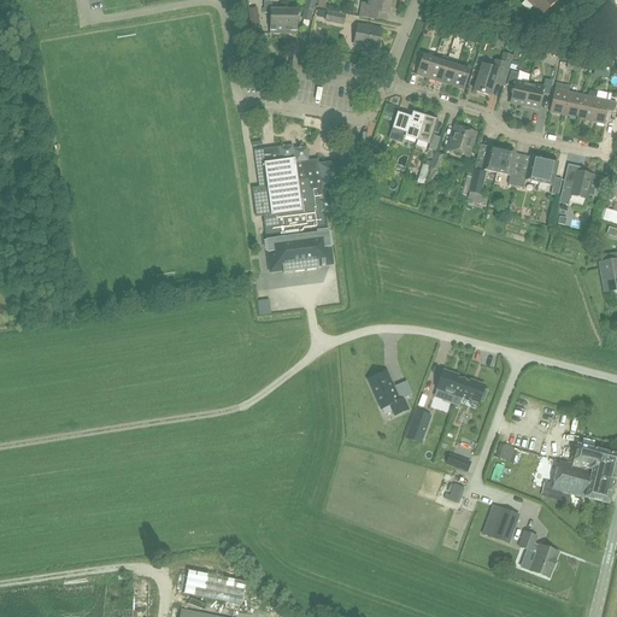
[(315,0),(306,0),(305,9),(312,11),(315,0)]
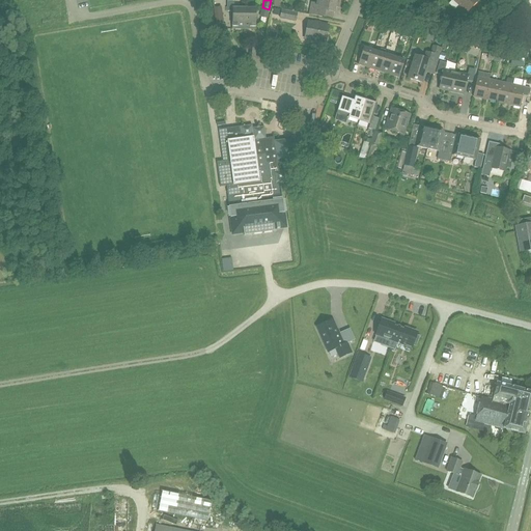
[(339,7),(340,2),(328,0),(315,0),(315,3),(311,3),(308,15),(322,18),(323,11),(334,14),(335,7),(339,7)]
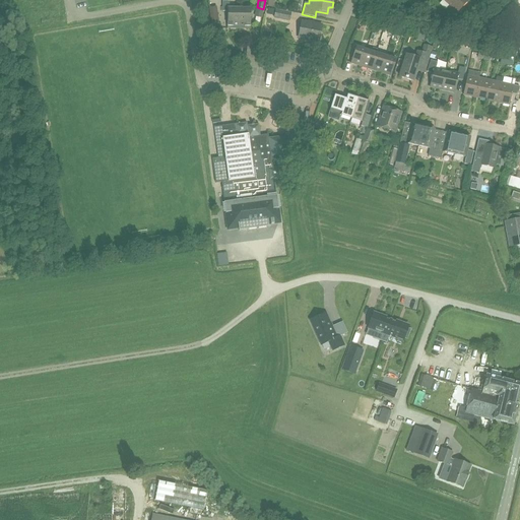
[(442,0),(450,6),(447,10),(454,16),(462,8),(468,1),(467,0),(442,0)]
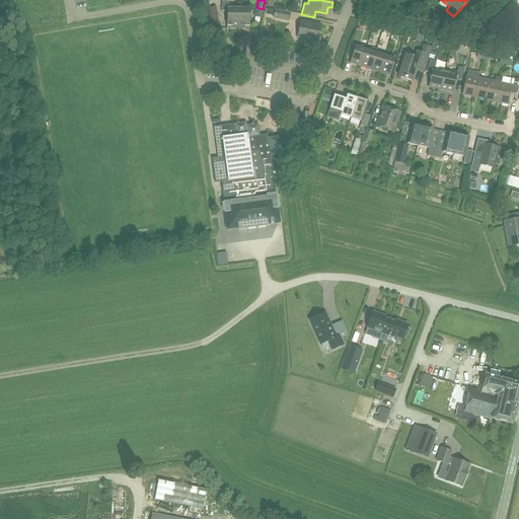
[(238,28),(238,8),(228,8),(228,1),(222,1),(222,11),(227,11),(227,27),(238,28)]
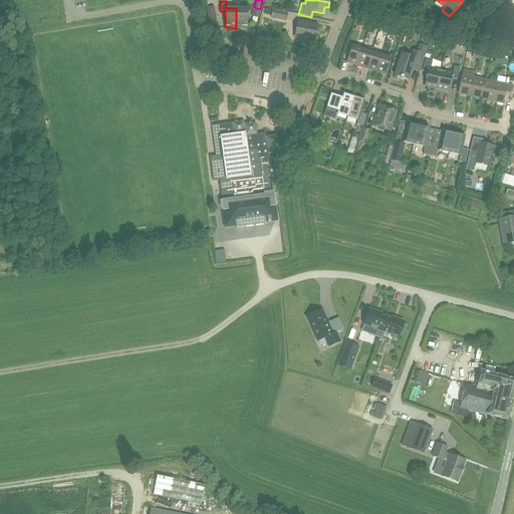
[(216,23),(213,6),(207,7),(209,24),(216,23)]
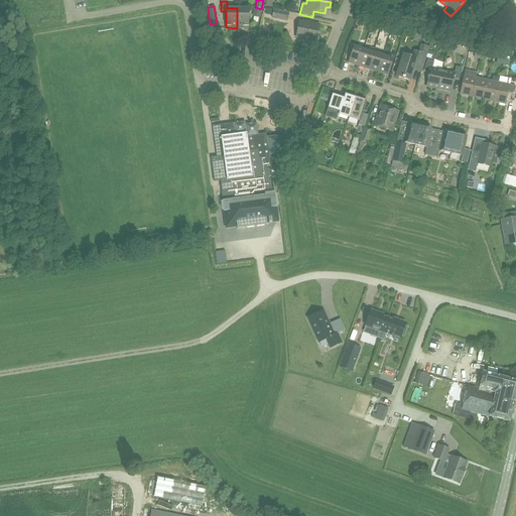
[(248,8),(237,8),(237,28),(248,28),(248,8)]
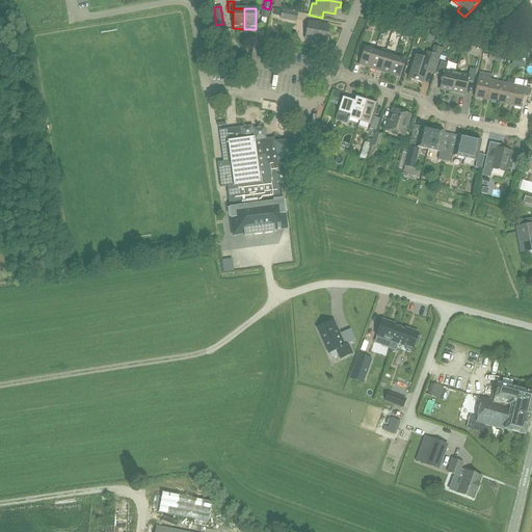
[(285,20),(296,22),(297,12),(282,10),(275,9),(274,12),(281,14),(280,19),(285,20)]
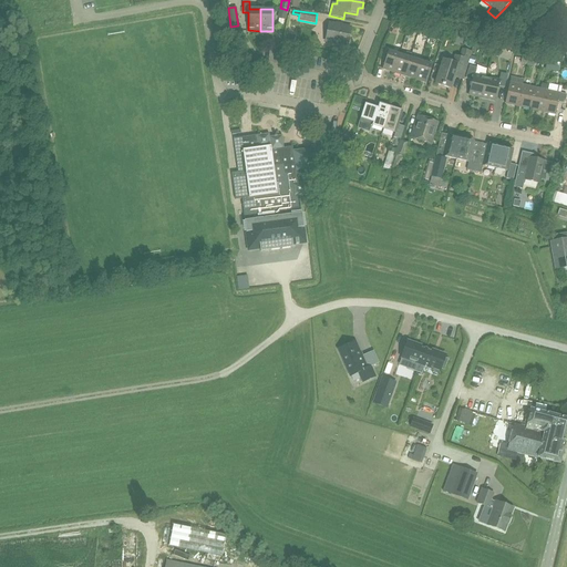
[(348,45),(351,27),(329,23),(326,41),(348,45)]
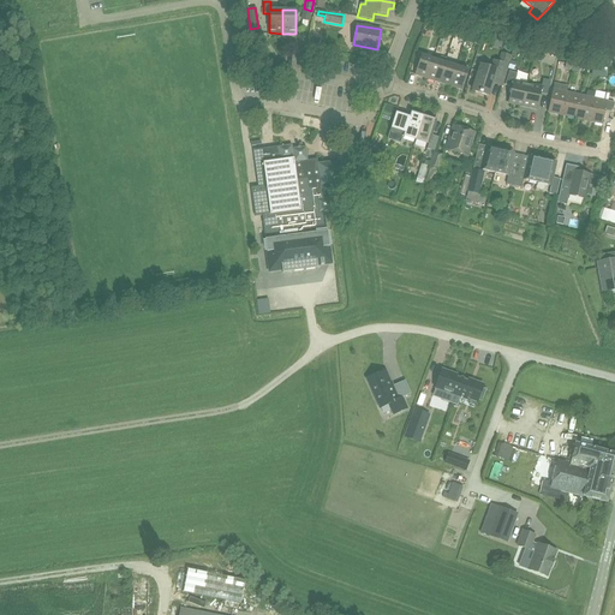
[(463,47),(464,41),(466,36),(460,34),(457,45),(463,47)]
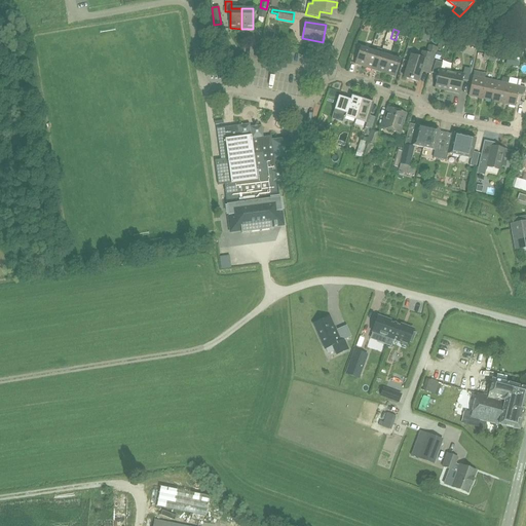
[(428,74),(435,55),(437,47),(427,45),(425,53),(421,51),(420,59),(410,55),(404,78),(418,82),(421,71),(428,74)]
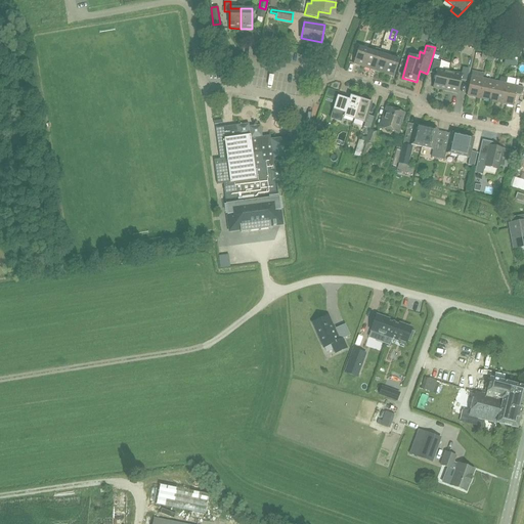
[(363,67),(368,50),(358,47),(353,63),(363,67)]
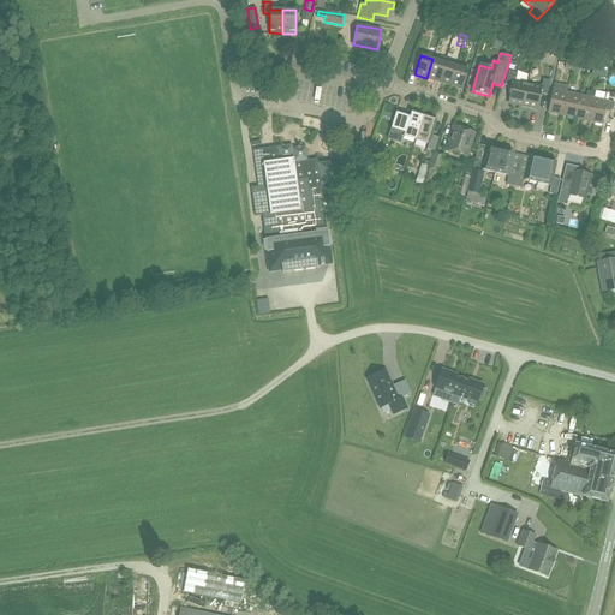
[(433,59),(427,78),(439,82),(446,59),(440,57),(439,60),(433,59)]
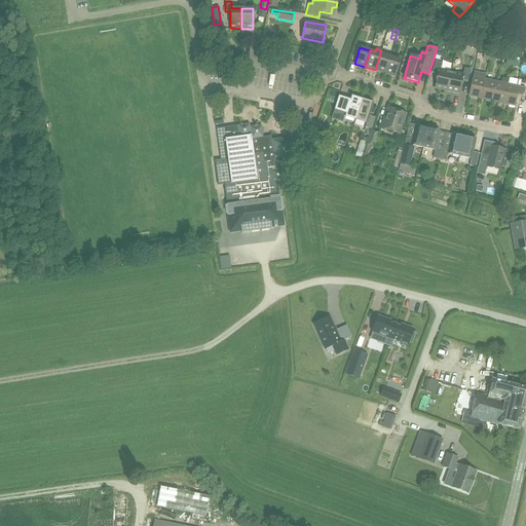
[(385,73),(390,57),(385,54),(386,51),(381,50),(375,70),(385,73)]
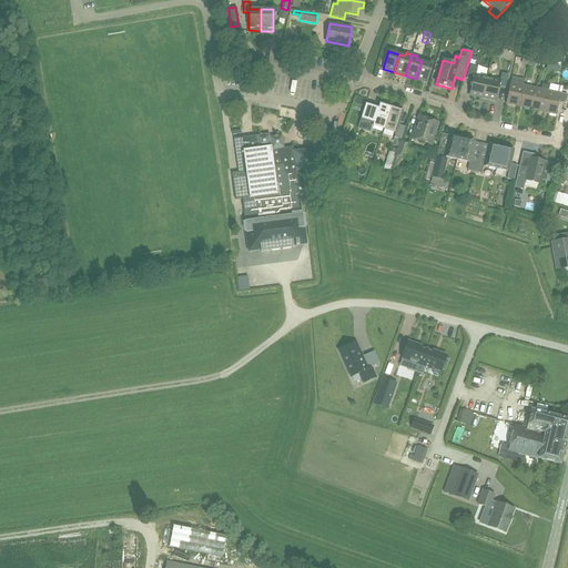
[(422,61),(416,79),(426,83),(433,64),(422,61)]
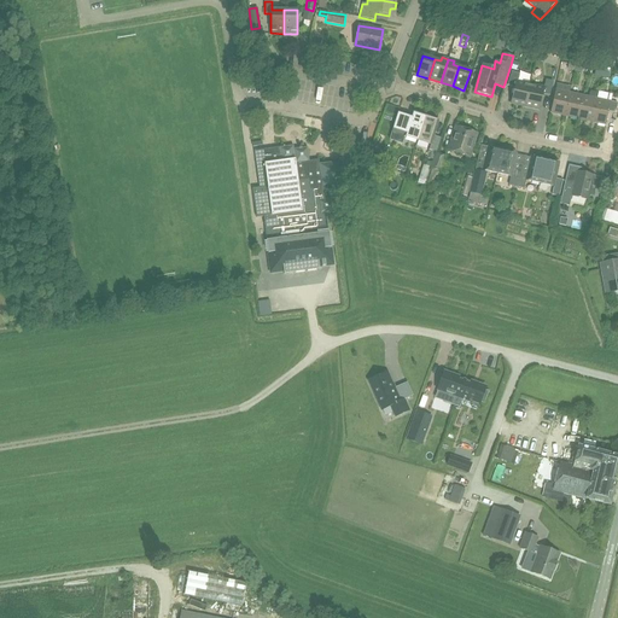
[(511,104),(525,106),(530,85),(517,82),(519,74),(512,71),(507,86),(514,87),(511,104)]
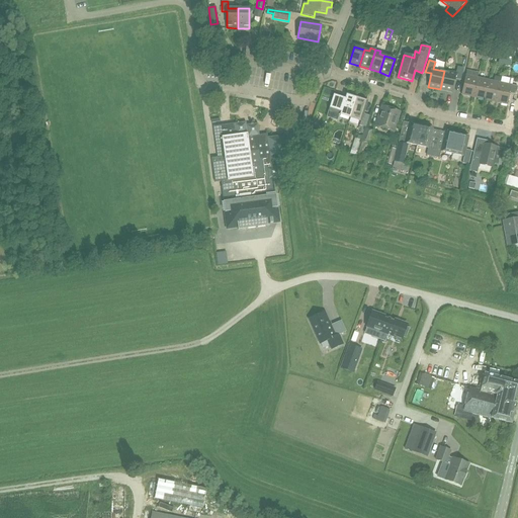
[(444,71),(440,89),(452,92),(455,78),(460,80),(463,68),(456,67),(455,74),(444,71)]
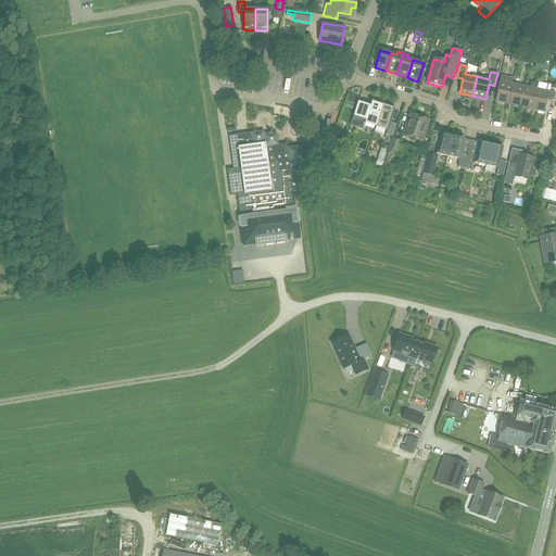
[(495,101),(507,104),(513,84),(500,80),(495,101)]
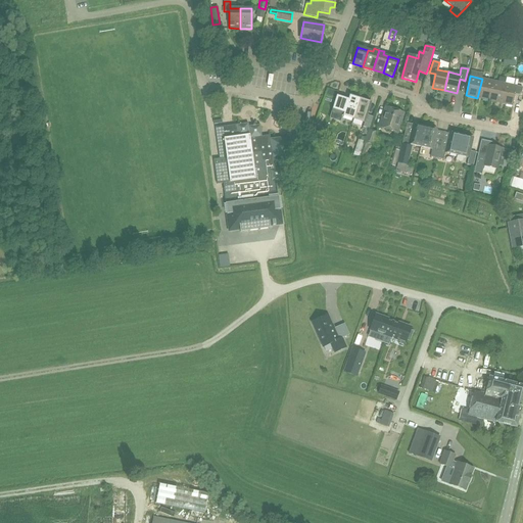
[(477,98),(489,101),(493,81),(482,79),(477,98)]
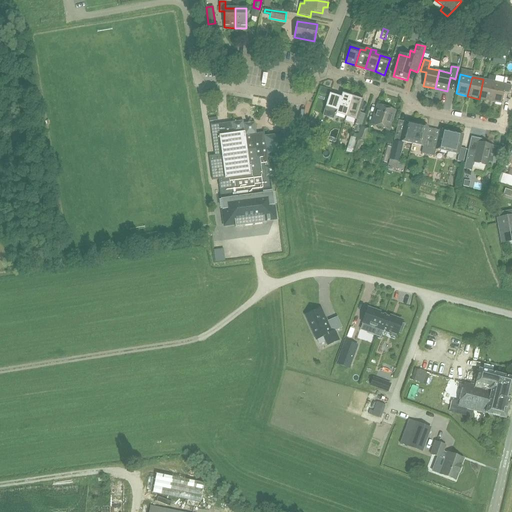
[(490,101),(494,82),(483,79),(479,99),(490,101)]
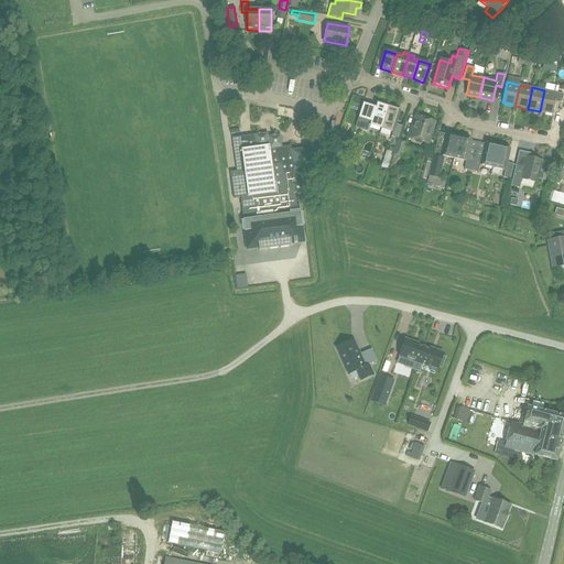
[(544,90),(540,111),(553,115),(557,94),(544,90)]
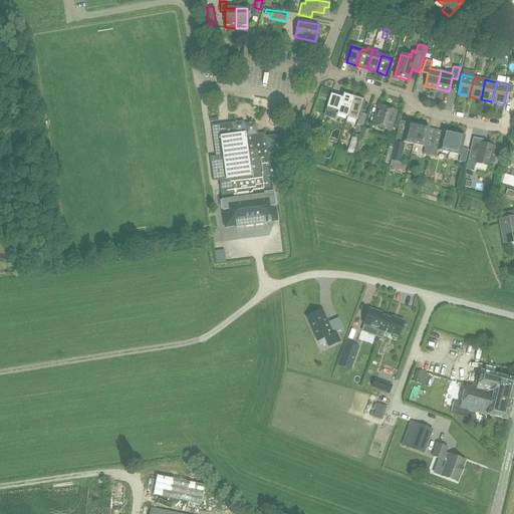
[(347,116),(352,98),(341,94),(340,96),(331,93),(324,115),(333,118),(335,113),(347,116)]
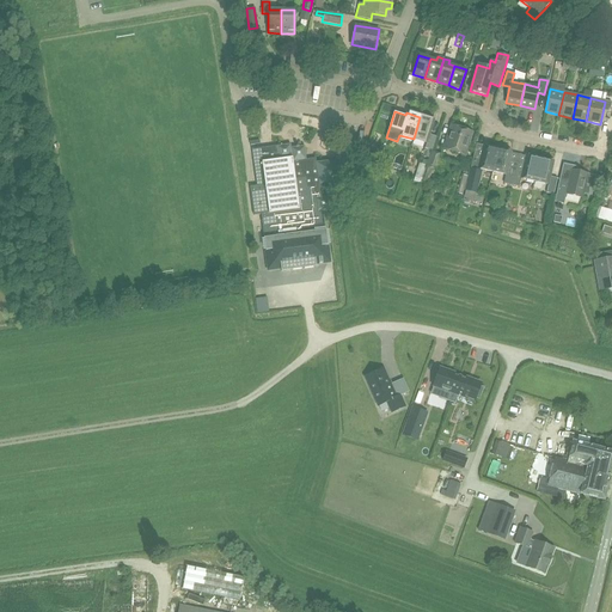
[(420,117),(414,139),(426,144),(424,147),(432,150),(435,138),(429,135),(434,121),(420,117)]
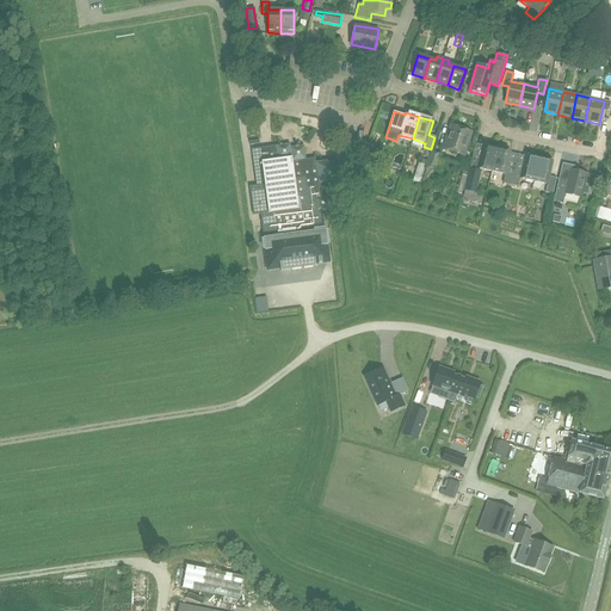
[(470,133),(450,125),(443,148),(463,155),(470,133)]
